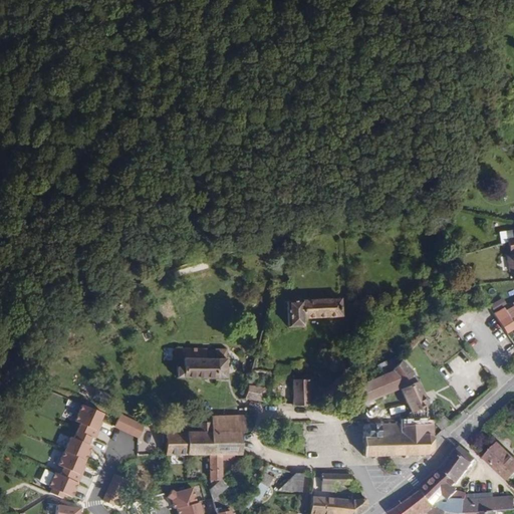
[(508,242),(506,231),(499,232),(501,244),(508,242)]
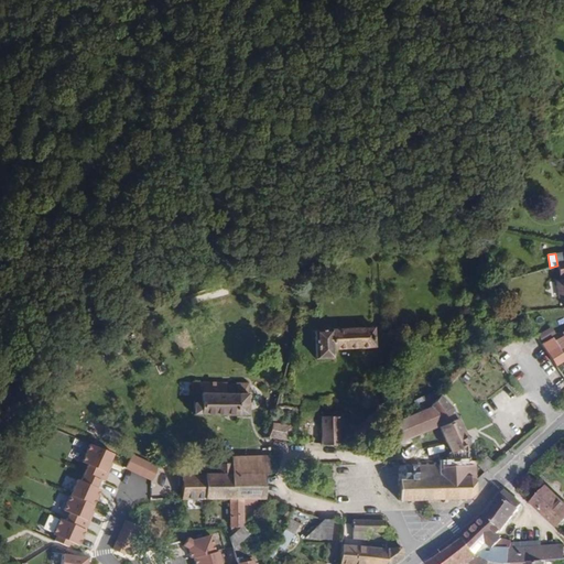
[(375,347),(373,328),(315,331),(316,359),(334,358),(333,349),(375,347)]
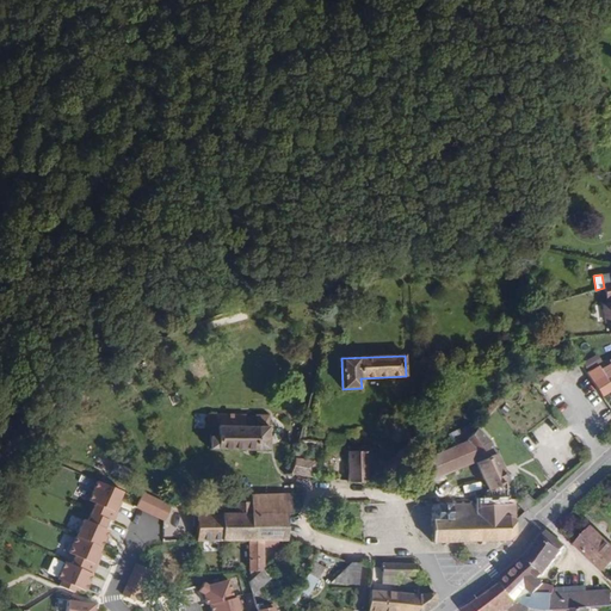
[(596,356),(582,363),(587,371),(600,363),(596,356)]
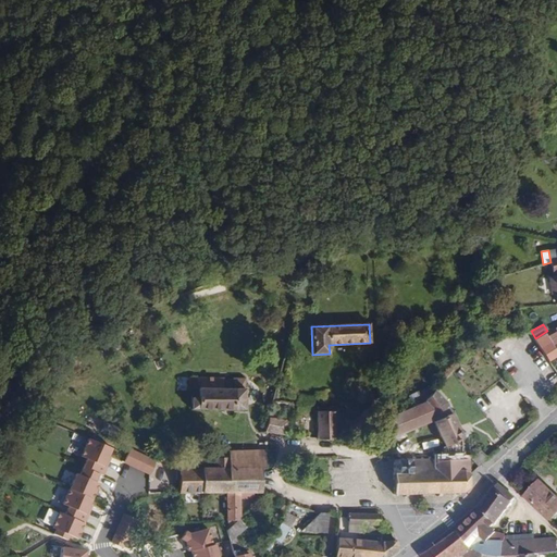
[(556,332),(555,329),(545,334),(556,351),(556,332)]
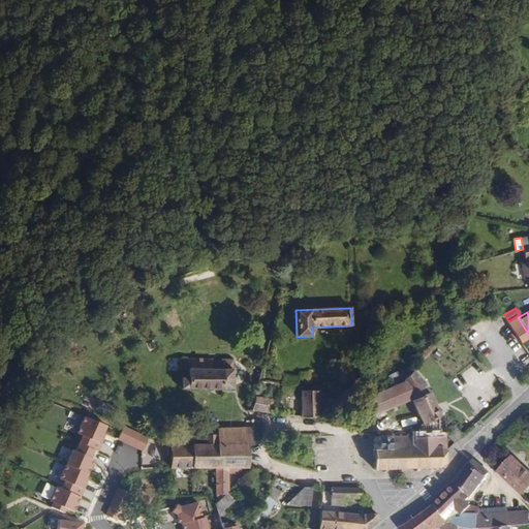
[(528,334),(518,317),(507,322),(521,343),(528,338),(528,334)]
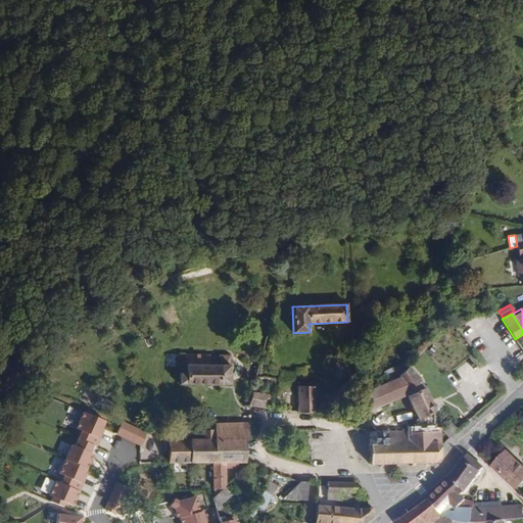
[(179,384),(230,384),(230,355),(219,355),(219,357),(210,357),(210,354),(178,354),(178,367),(180,367),(179,384)]
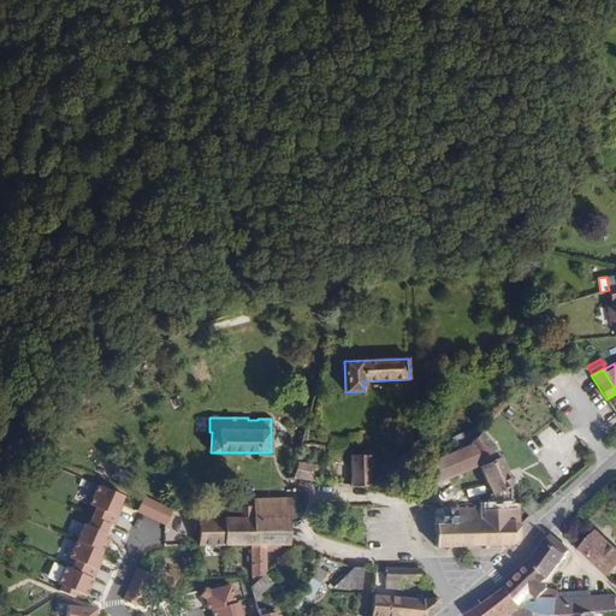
[(448,454),(425,465),(433,484),(475,467),(478,463),(492,495),(511,485),(515,485),(493,445),(481,431),(469,445),(460,449),(448,454)]
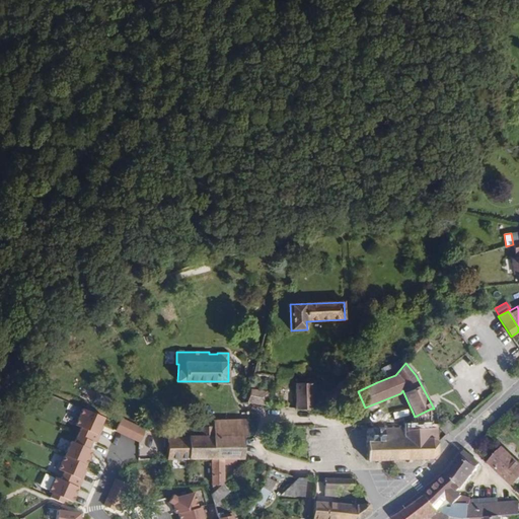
[(374,376),(377,382),(387,378),(384,372),(374,376)]
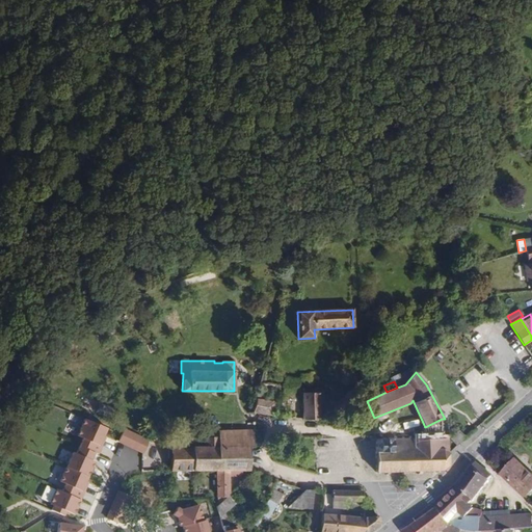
[(302,420),(321,421),(320,393),(302,393),(302,420)]
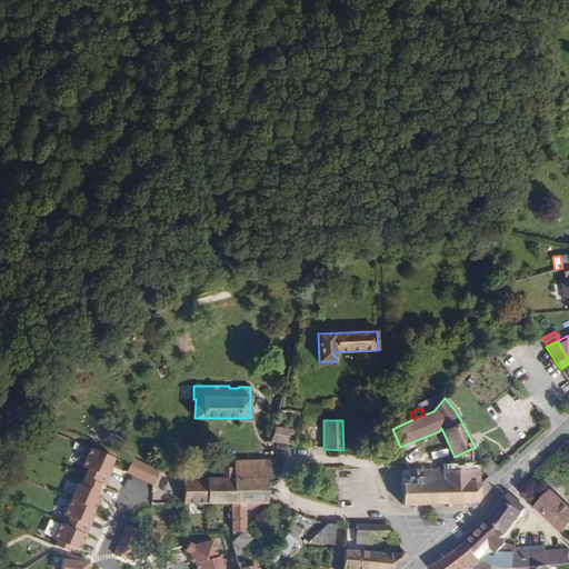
[(291,445),(293,430),(273,427),(271,441),(291,445)]
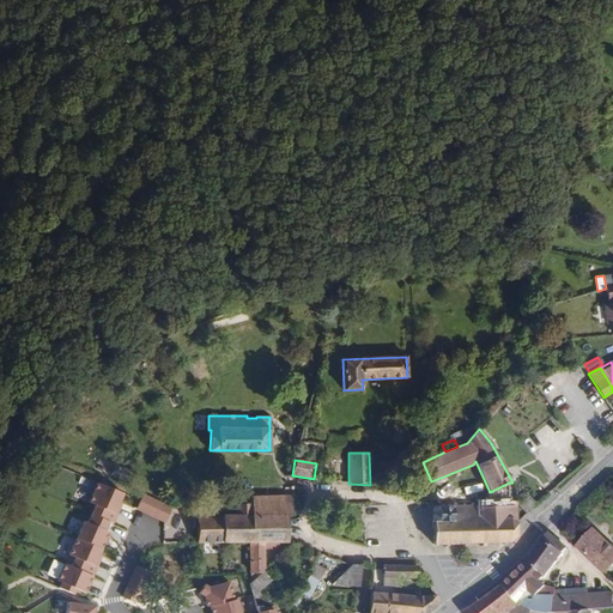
[(120,502),(123,493),(98,483),(90,503),(96,505),(89,523),(85,522),(71,556),(78,559),(73,568),(67,565),(60,582),(64,583),(62,589),(77,595),(79,590),(89,594),(104,557),(102,556),(110,533),(107,532),(110,522),(114,525),(123,503),(120,502)]
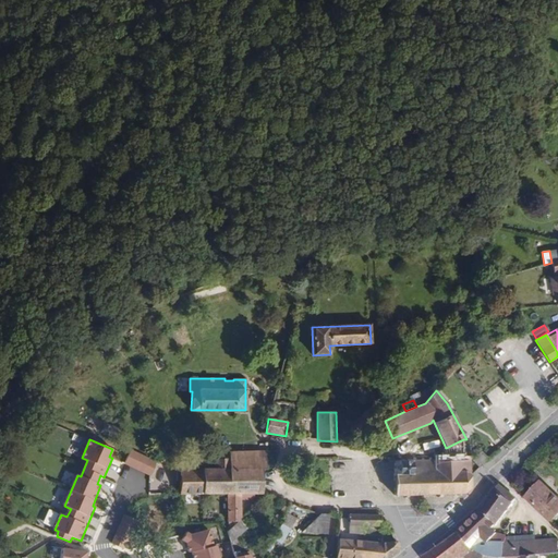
[(446,448),(445,447),(443,448),(443,461),(464,460),(463,439),(446,448)]
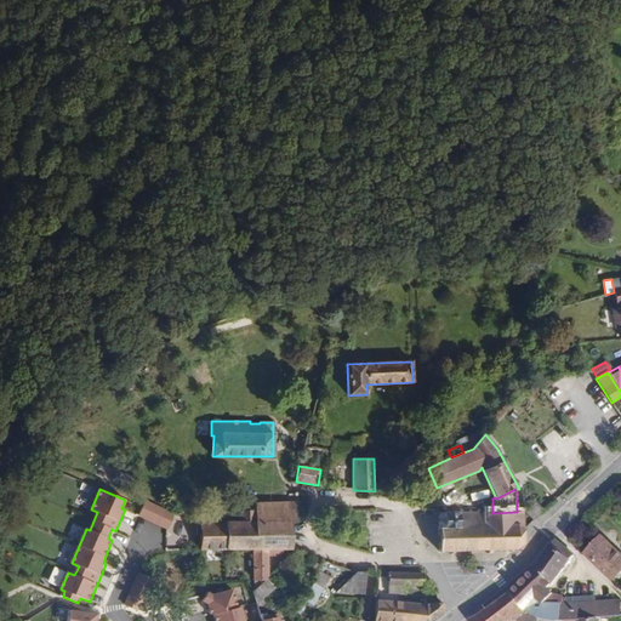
[(174,514),(146,501),(138,516),(167,529),(174,514)]
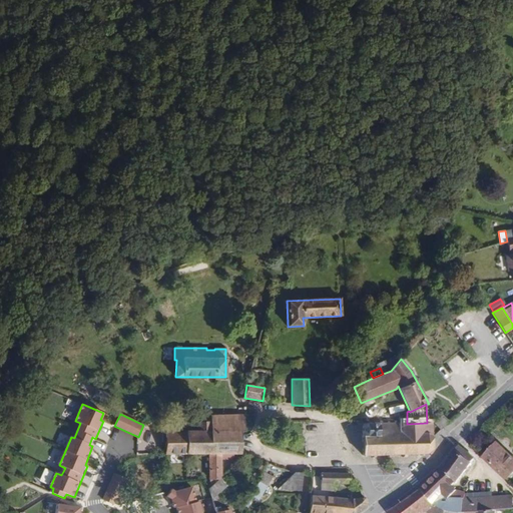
[(222,432),(240,432),(244,432),(243,418),(245,418),(245,415),(222,416),(222,432)]
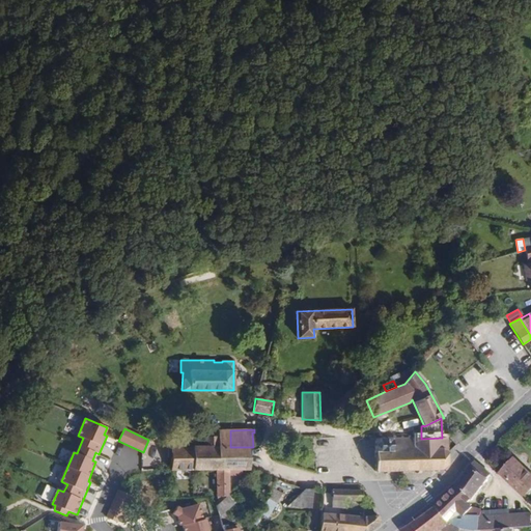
[(171,470),(216,470),(241,470),(249,470),(249,447),(230,447),(230,430),(218,430),(218,437),(216,446),(206,446),(192,446),(192,447),(171,447),(171,470)]
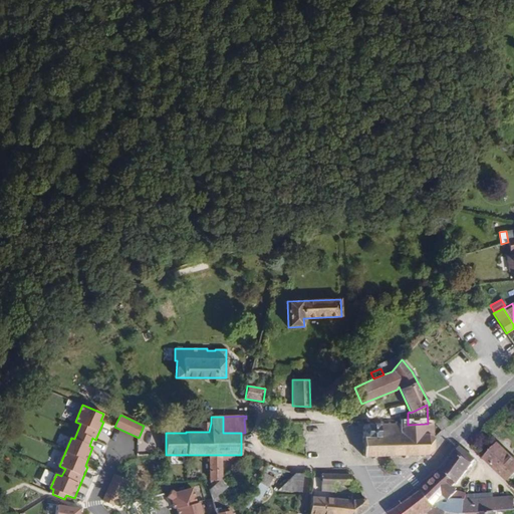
[(443,417),(436,424),(442,431),(450,424),(443,417)]
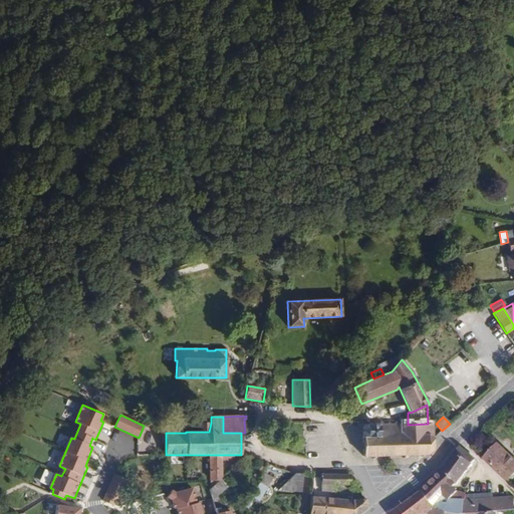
[(362,436),(363,457),(372,456),(372,459),(375,459),(375,456),(388,456),(388,458),(391,458),(391,456),(403,455),(404,458),(407,458),(407,455),(422,455),(422,457),(424,457),(424,455),(428,454),(434,450),(434,438),(433,424),(431,424),(428,424),(408,425),(404,424),(404,423),(402,423),(402,424),(397,424),(397,422),(395,422),(395,424),(390,424),(390,423),(389,423),(389,424),(382,424),(382,422),(380,422),(380,424),(362,425),(362,427),(362,436)]
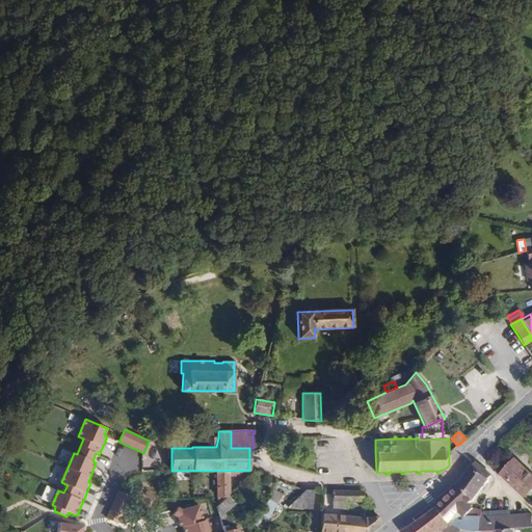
[(216,447),(218,437),(206,437),(207,447),(216,447)]
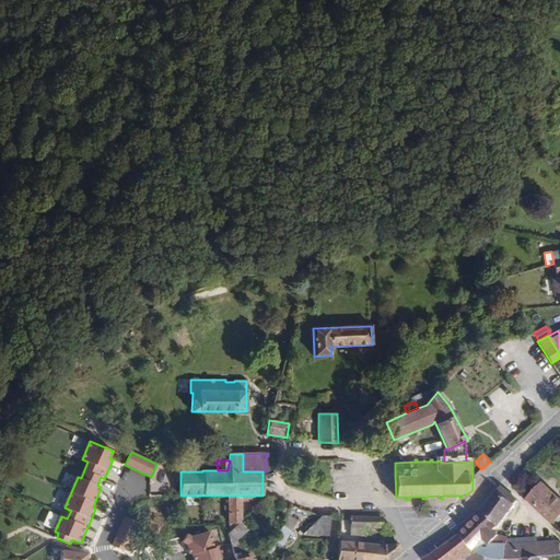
[(528,499),(553,523),(559,515),(559,499),(544,483),(528,499)]
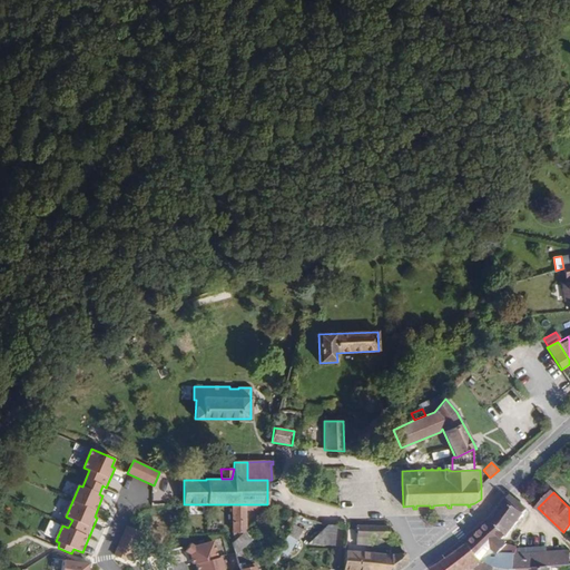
[(491,521),(470,543),(483,561),(495,567),(501,569),(511,569),(514,569),(551,568),(556,567),(556,558),(554,551),(547,552),(517,553),(517,549),(518,547),(504,544),(498,550),(494,549),(497,548),(502,542),(509,534),(528,510),(526,508),(512,497),(510,495),(505,501),(491,521)]
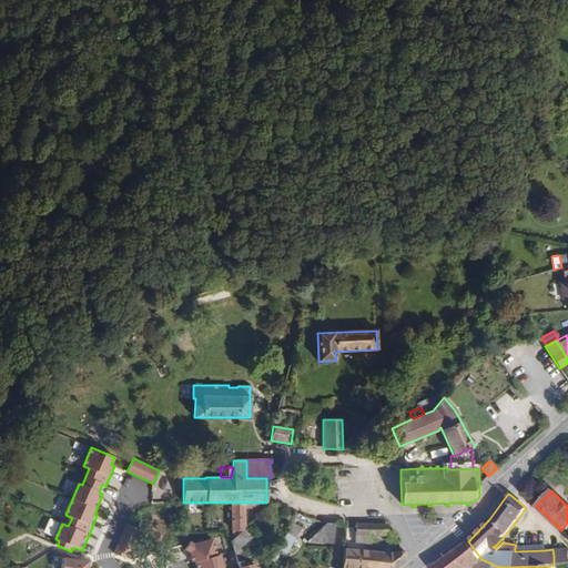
[(257,506),(257,503),(231,503),(232,530),(242,530),(244,528),(244,506),(247,506),(247,509),(254,509),(257,506)]
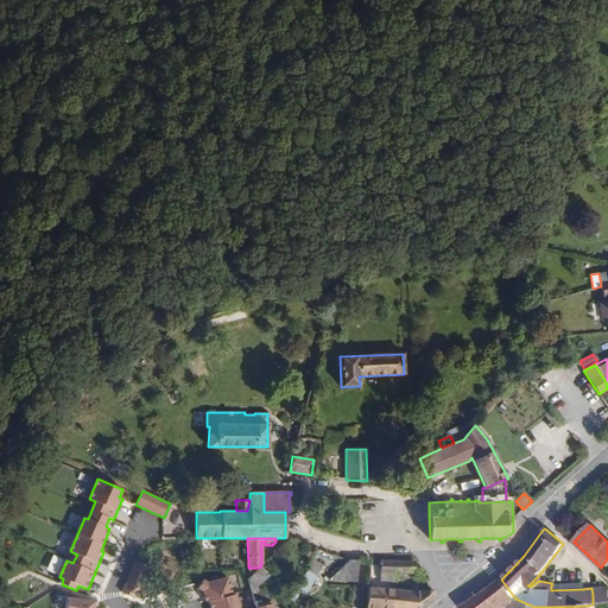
[(356,582),(359,561),(348,561),(329,580),(356,582)]
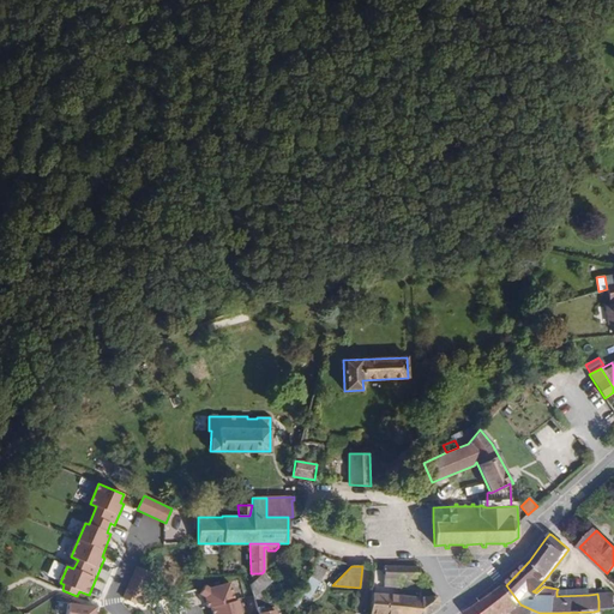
[(419,578),(419,567),(384,566),(384,578),(401,579),(419,578)]
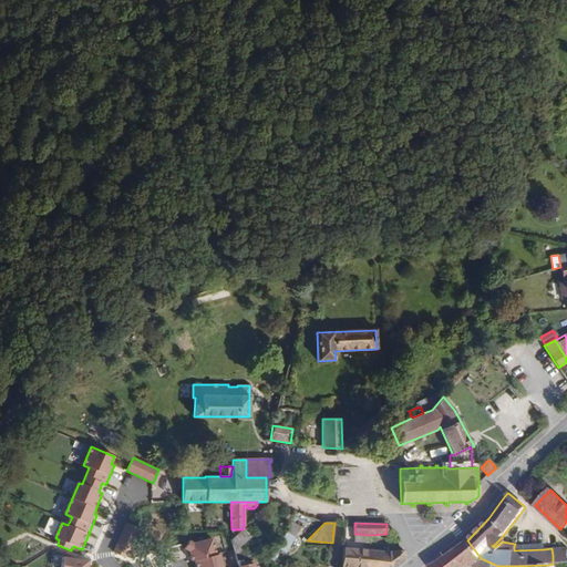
[(130,548),(137,529),(124,524),(113,550),(123,555),(126,547),(130,548)]
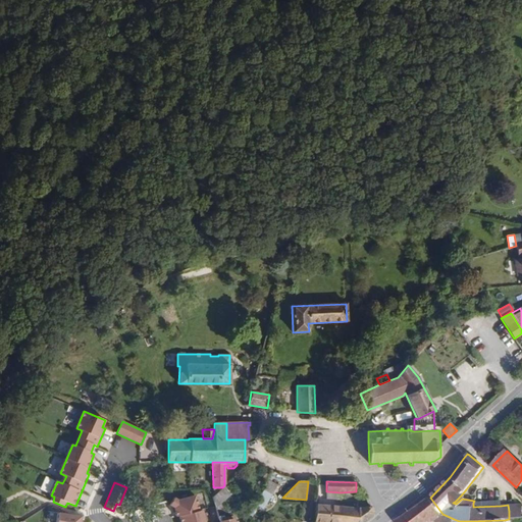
[(219,521),(232,521),(230,511),(224,512),(219,504),(230,493),(224,486),(212,497),(217,513),(219,521)]
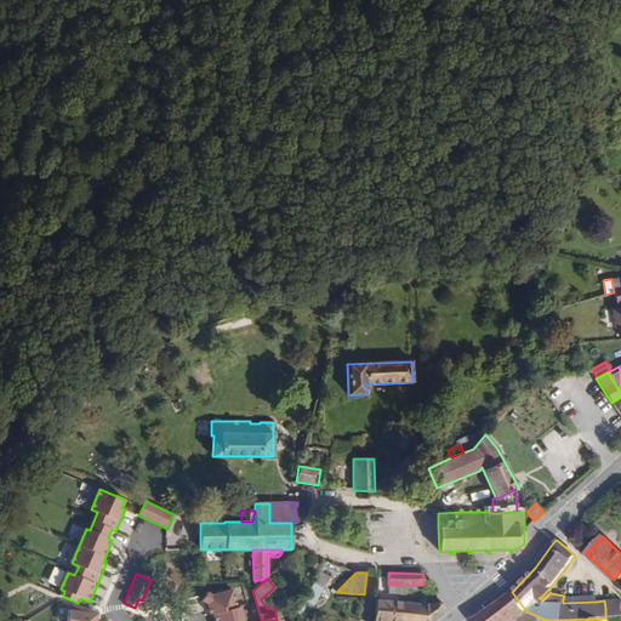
[(313,605),(323,588),(314,584),(305,599),(313,605)]
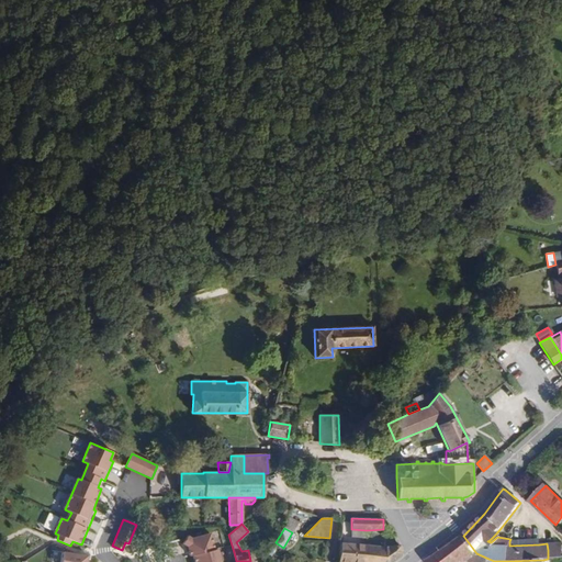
[(193,555),(194,561),(221,561),(217,549),(215,550),(211,534),(192,538),(189,536),(183,544),(188,547),(190,557),(193,555)]
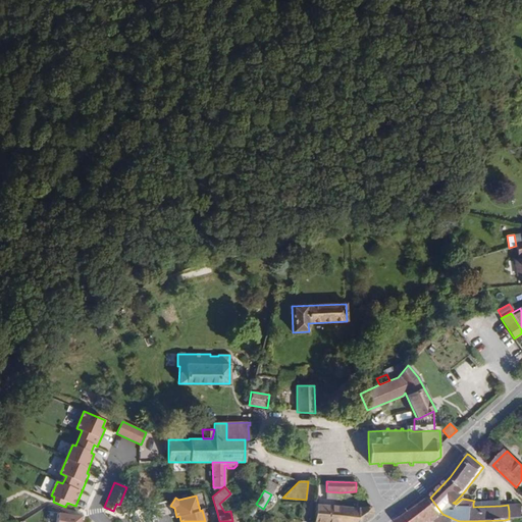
[(442,514),(430,498),(410,512),(396,521),(505,521),(505,520),(471,521),(468,521),(459,521),(454,519),(442,514)]
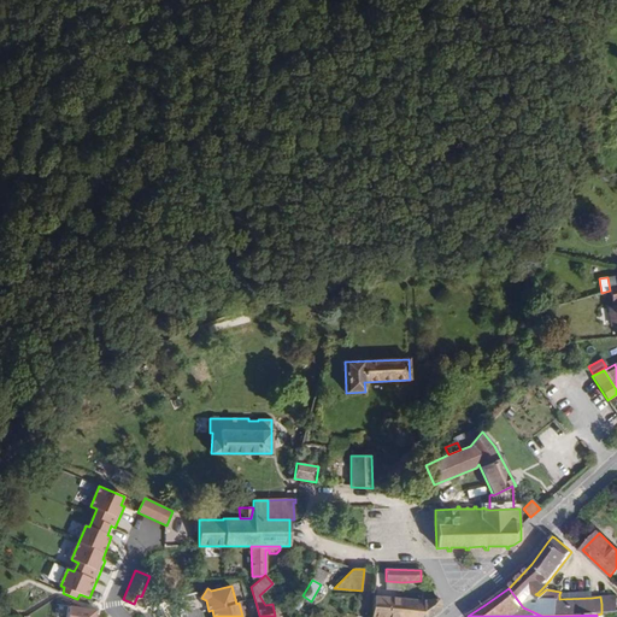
[(423,600),(374,597),(372,616),(377,616),(428,616),(441,606),(438,599),(423,600)]
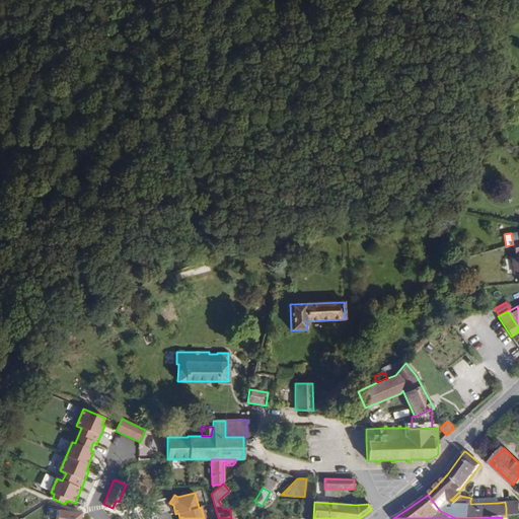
[(518,507),(518,502),(505,502),(506,508),(506,516),(518,515),(518,507)]
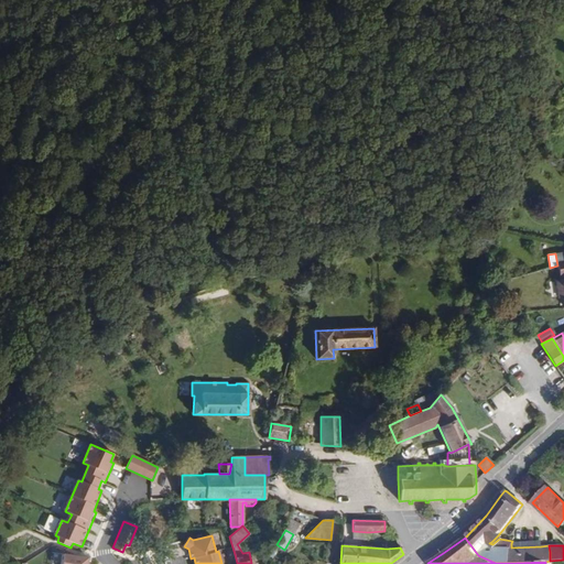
[(85,563),(85,557),(61,553),(57,563),(85,563)]
